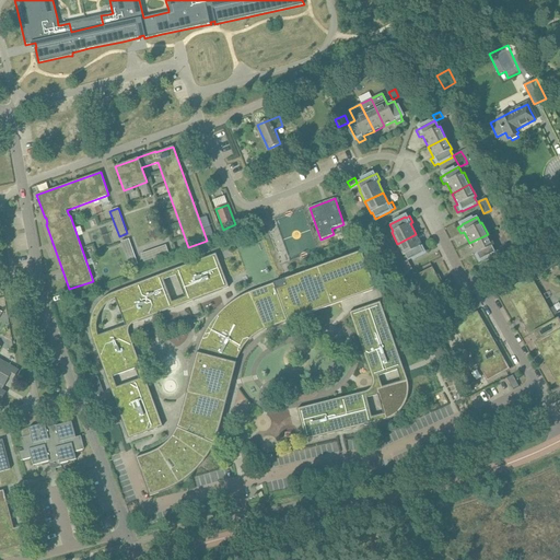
[(368,222),(359,226),(362,233),(364,232),(371,229),(377,224),(375,219),(368,222)]
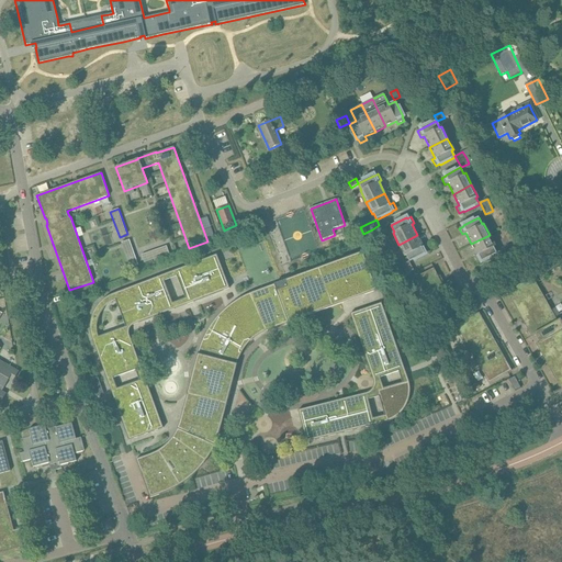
[(379,225),(372,229),(374,235),(382,231),(379,225)]
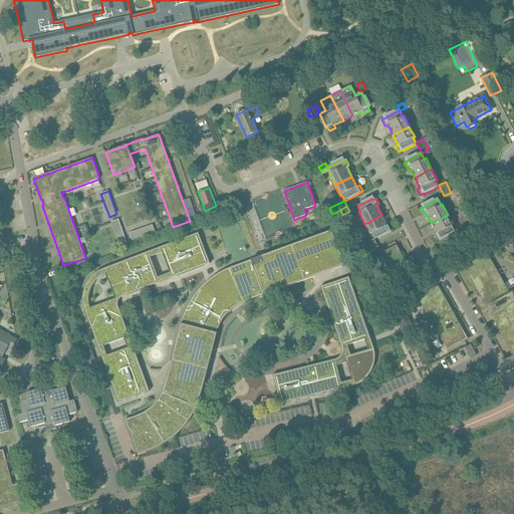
[(381,215),(364,224),(370,234),(371,234),(374,240),(389,232),(393,230),(390,224),(387,225),(381,215)]
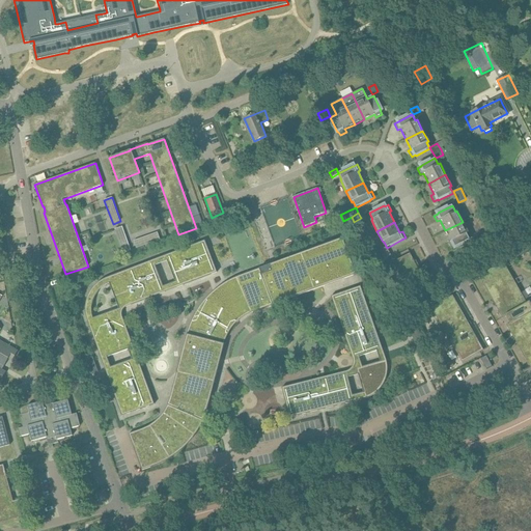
[(463,222),(445,230),(450,241),(448,243),(451,249),(454,247),(455,247),(470,240),(467,233),(468,233),(463,222)]
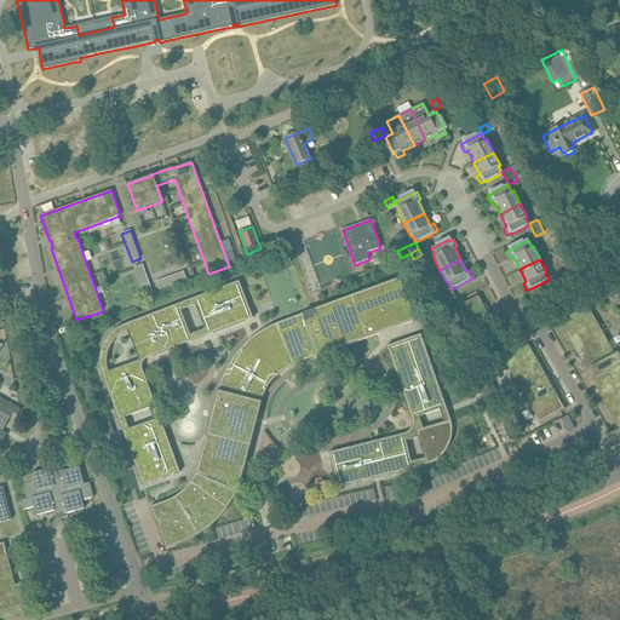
[(143,265),(135,268),(144,296),(153,292),(143,265)]
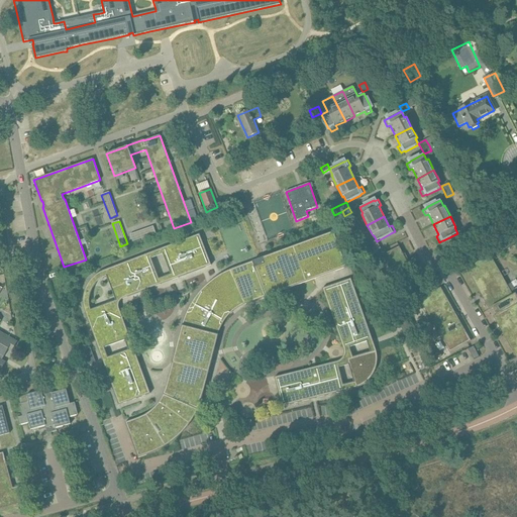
[(153,226),(130,234),(132,241),(156,233),(153,226)]
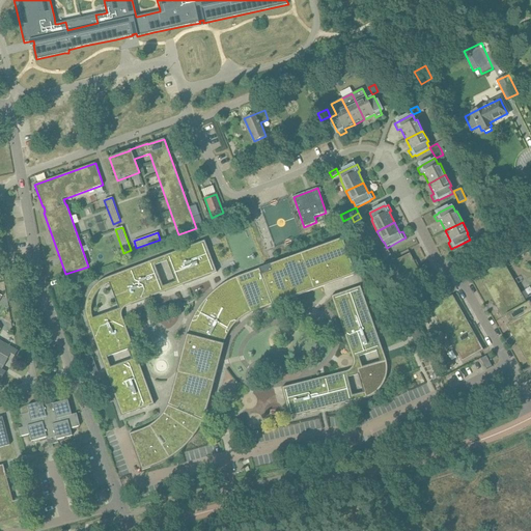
[(477,235),(470,240),(474,248),(481,245),(477,235)]
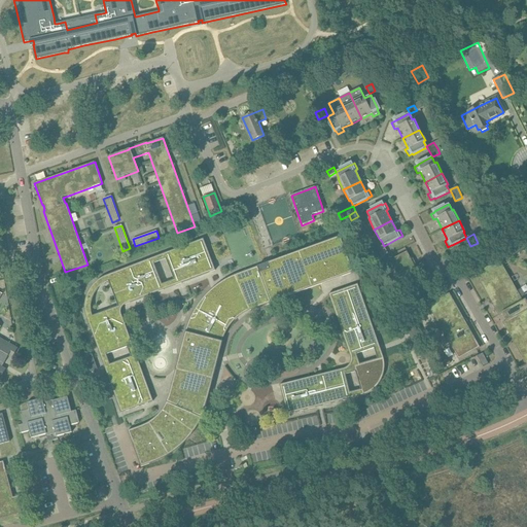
[(237,274),(233,276),(248,311),(251,310),(353,273),(340,237),(237,274)]
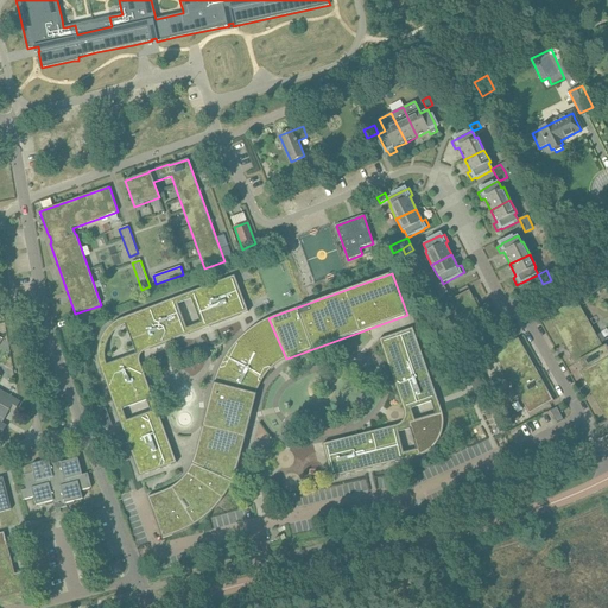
[(234,276),(189,292),(191,299),(201,323),(203,329),(248,312),(234,276)]
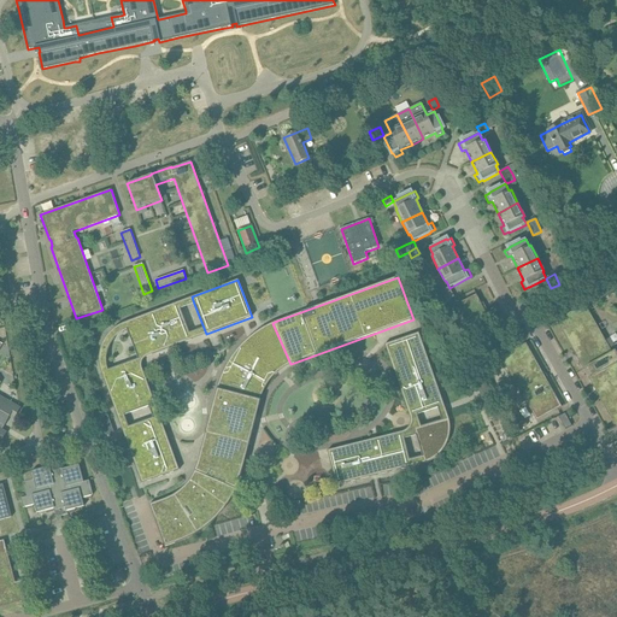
[(611,286),(599,292),(603,299),(615,292),(611,286)]
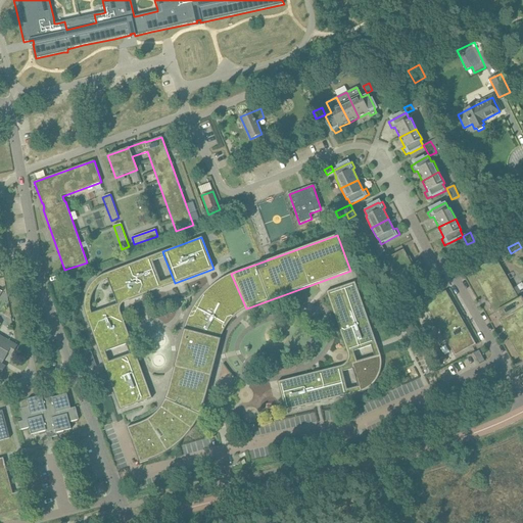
[(381,243),(374,247),(378,255),(385,252),(381,243)]
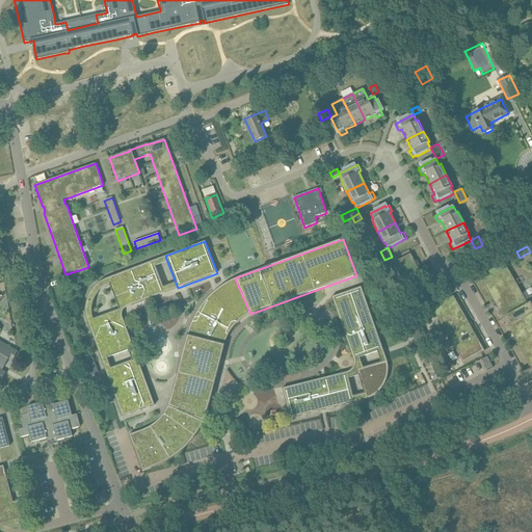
[(153,261),(113,276),(126,308),(165,293),(163,287),(156,266),(153,261)]
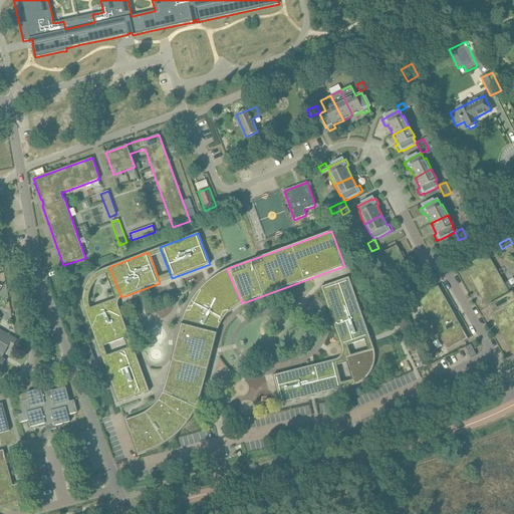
[(349,277),(320,287),(333,323),(334,328),(341,347),(347,345),(364,339),(370,337),(349,277)]
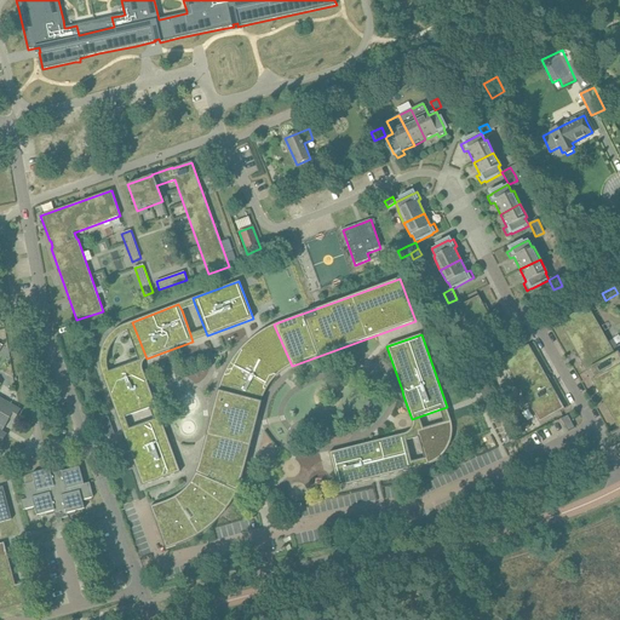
[(101,352),(99,356),(107,357),(108,354),(108,351),(109,349),(110,346),(112,344),(113,342),(115,340),(109,336),(107,338),(105,342),(103,345),(102,349),(101,352)]
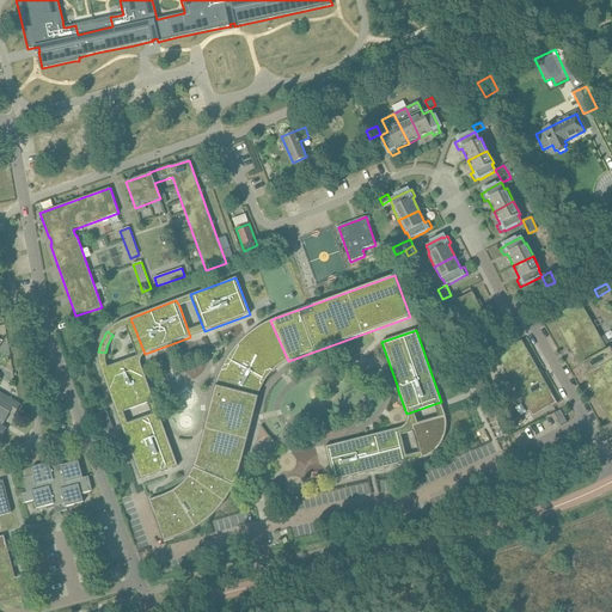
[(208,414),(199,451),(242,463),(259,395),(261,391),(263,386),(264,383),(267,379),(270,375),(273,372),(275,369),(246,336),(244,338),(238,344),(233,350),(228,356),(224,363),(220,372),(218,377),(216,381),(215,387),(208,414)]
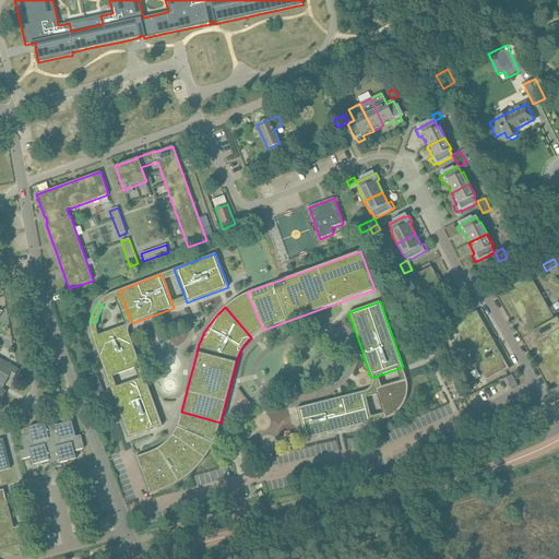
[(476,311),(454,324),(482,373),(486,381),(509,369),(504,360),(495,343),(492,344),(491,341),(492,340),(476,311)]
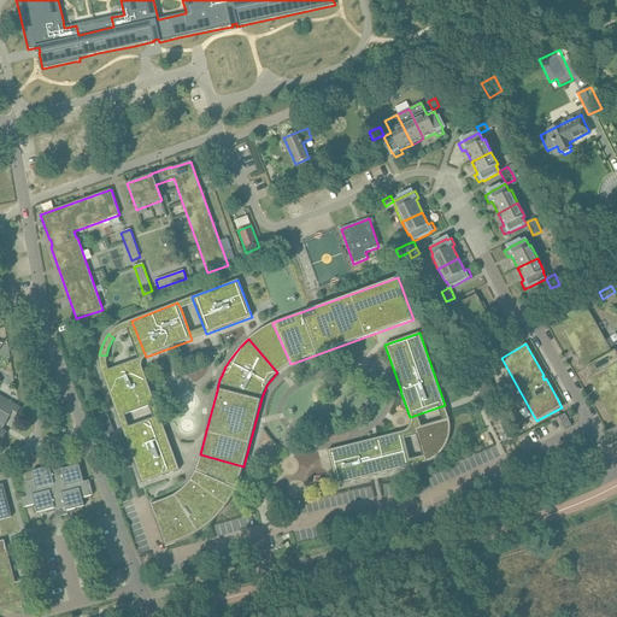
[(109,370),(101,372),(118,418),(124,415),(148,406),(156,404),(142,368),(139,359),(109,370)]
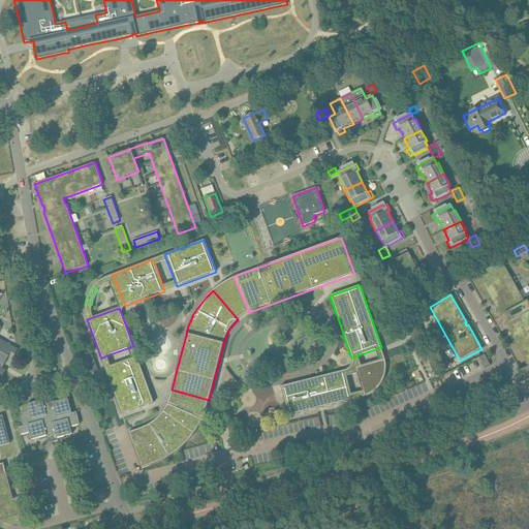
[(414,315),(398,321),(402,332),(417,327),(414,315)]
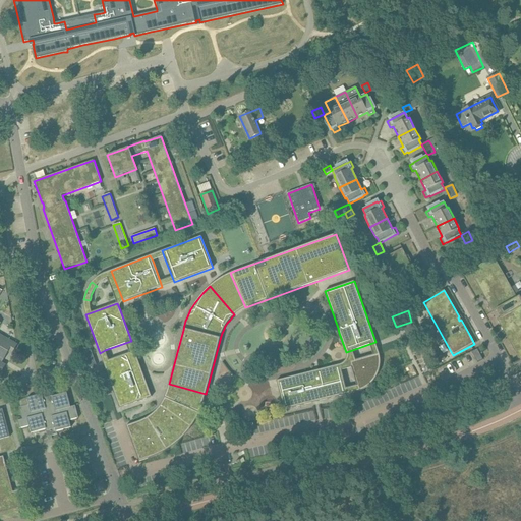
[(0,372),(1,373),(5,365),(2,363),(4,360),(4,359),(8,352),(12,354),(17,345),(0,334),(0,324),(1,323),(0,322),(0,372)]
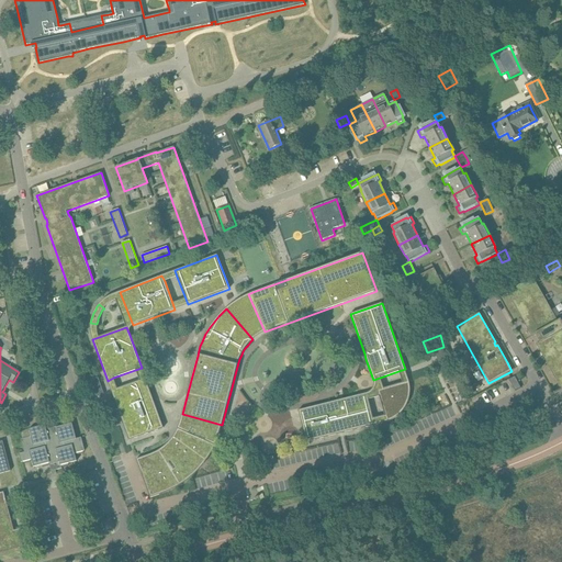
[(515,377),(509,380),(515,391),(520,389),(515,377)]
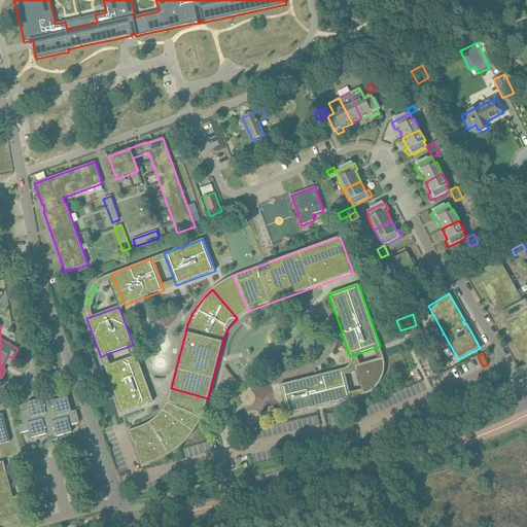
[(92,355),(78,360),(83,375),(98,370),(94,360),(92,355)]
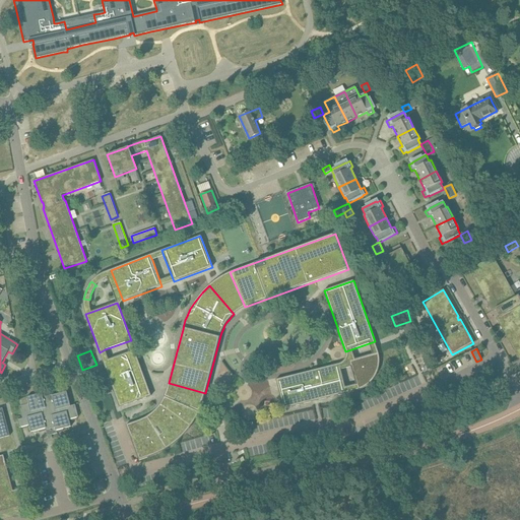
[(109,360),(103,362),(120,407),(151,396),(134,350),(129,352),(109,360)]
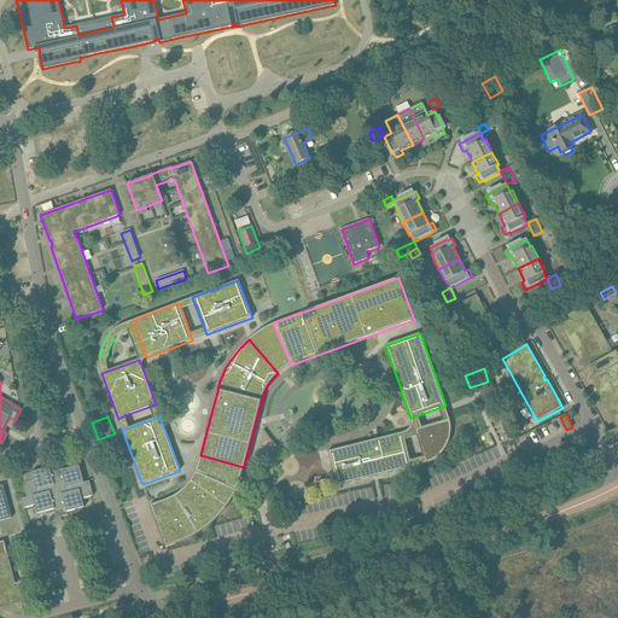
[(420,427),(415,430),(417,435),(417,437),(423,458),(425,465),(429,464),(431,462),(433,460),(436,459),(438,456),(441,454),(443,452),(445,449),(447,447),(448,444),(449,441),(450,437),(450,435),(450,431),(452,429),(450,425),(450,423),(449,419),(443,421),(423,427),(420,427)]
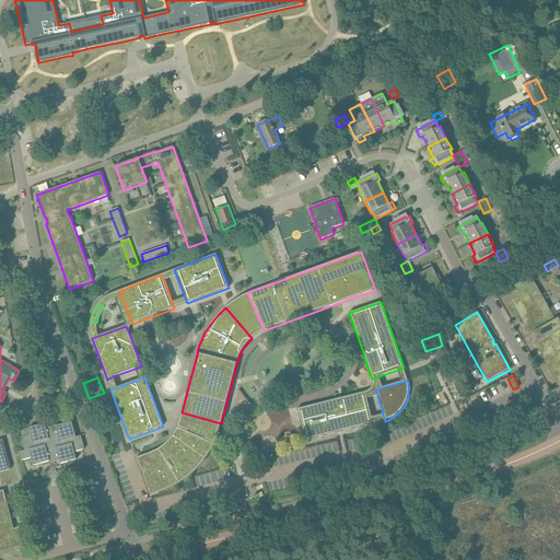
[(338,398),(298,409),(305,441),(373,423),(372,417),(366,398),(365,392),(343,397),(338,398)]
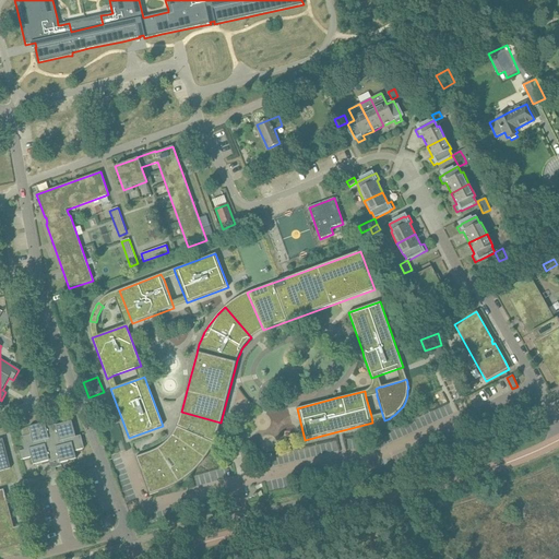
[(24,450),(19,451),(21,460),(24,459),(30,458),(32,458),(34,465),(49,461),(51,468),(52,468),(61,466),(61,463),(76,459),(74,451),(84,449),(81,436),(75,437),(71,421),(50,427),(51,429),(47,430),(45,423),(28,427),(31,435),(21,438),(24,450)]
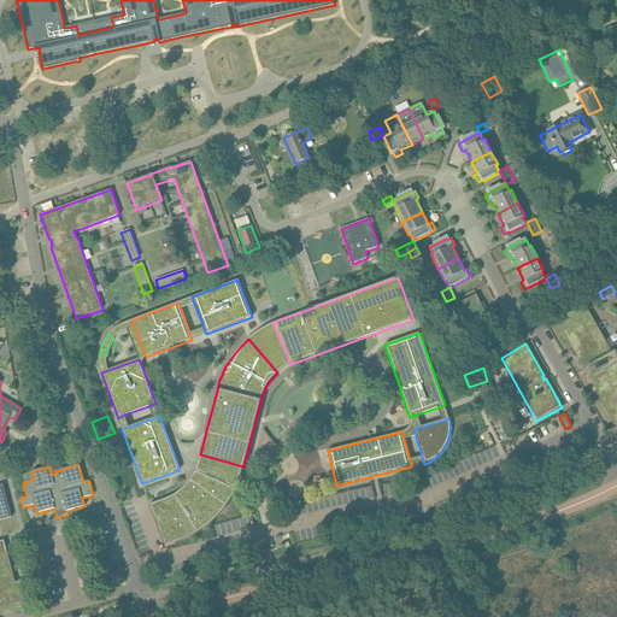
[(169,515),(156,519),(165,547),(175,544),(178,542),(183,540),(187,539),(195,534),(204,529),(211,523),(218,516),(224,510),(229,501),(234,494),(236,488),(195,470),(193,475),(189,480),(187,483),(183,487),(180,491),(176,493),(171,497),(166,498),(162,500),(163,500),(164,500),(169,515)]
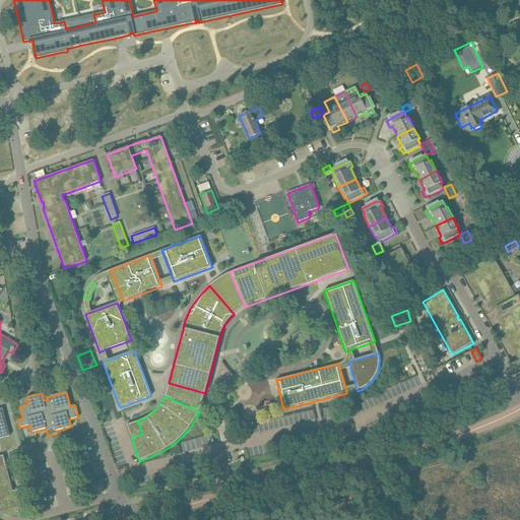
[(0,438),(10,436),(2,408),(0,408),(0,438)]
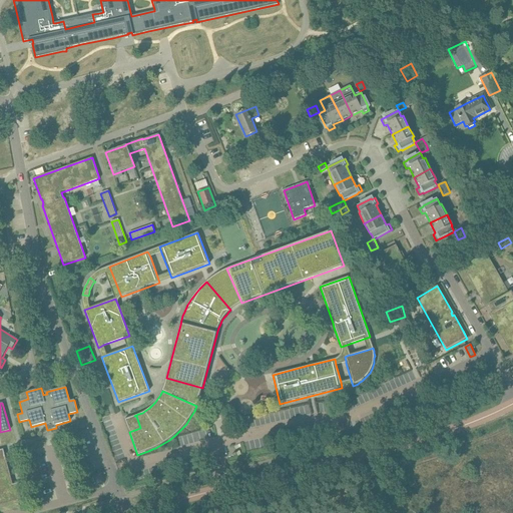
[(0,506),(24,500),(19,482),(13,484),(7,465),(5,456),(3,449),(0,450),(0,506)]
